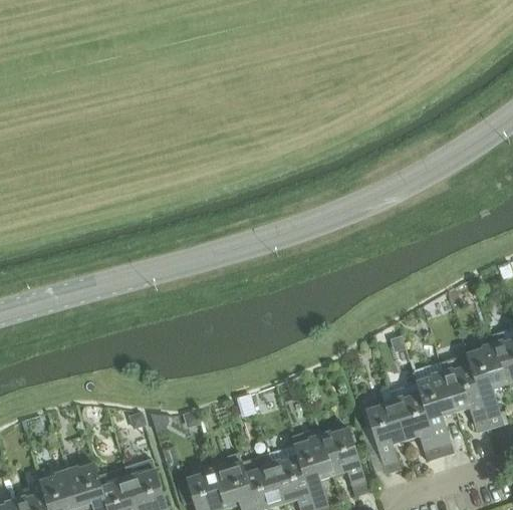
[(493,344),(492,344),(504,384),(512,379),(512,326),(490,334),(493,344)]
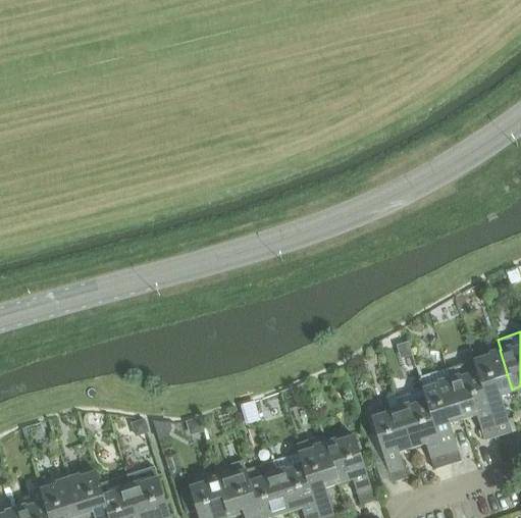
[(500,394),(512,390),(500,350),(473,358),(477,370),(478,370),(498,434),(511,429),(500,394)]
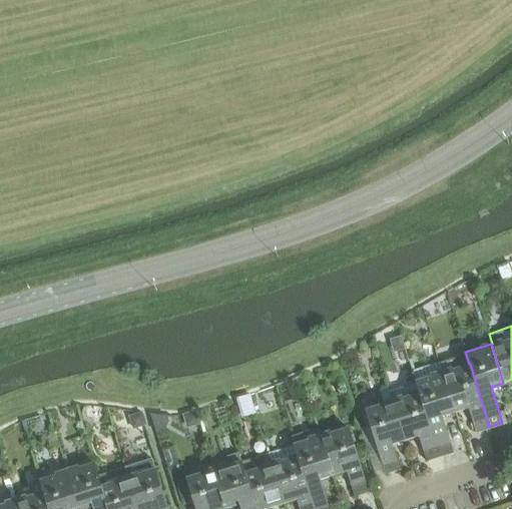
[(475,431),(489,427),(470,364),(469,364),(465,352),(438,361),(454,411),(468,407),(475,431)]
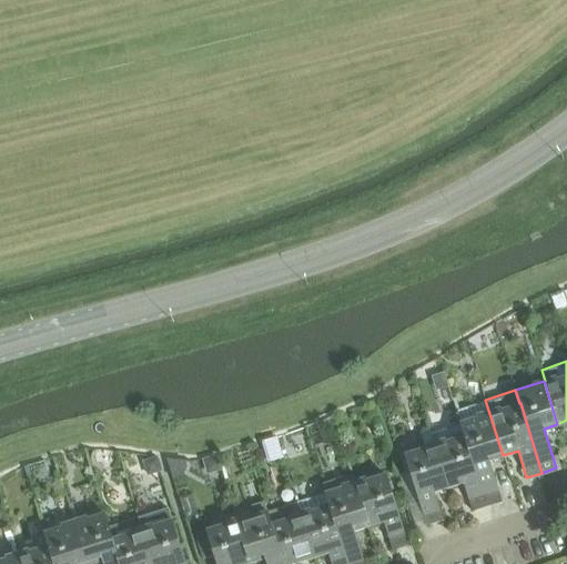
[(461,422),(464,435),(486,504),(500,500),(488,460),(503,455),(485,400),(457,409),(461,422)]
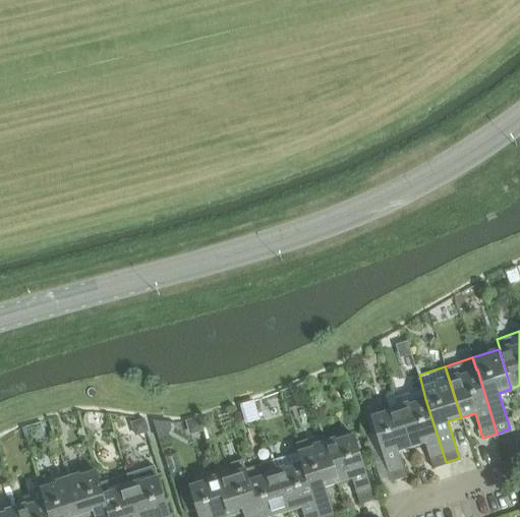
[(422,387),(394,396),(398,407),(410,446),(424,442),(432,466),(446,462),(425,399),(422,387)]
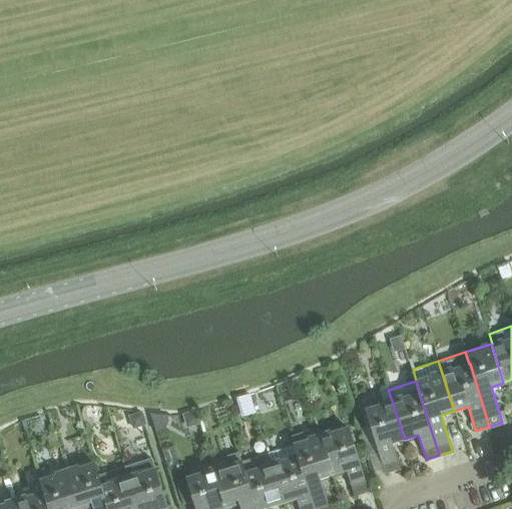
[(391,443),(404,439),(392,401),(388,390),(387,385),(379,388),(383,404),(365,410),(385,472),(399,468),(391,443)]
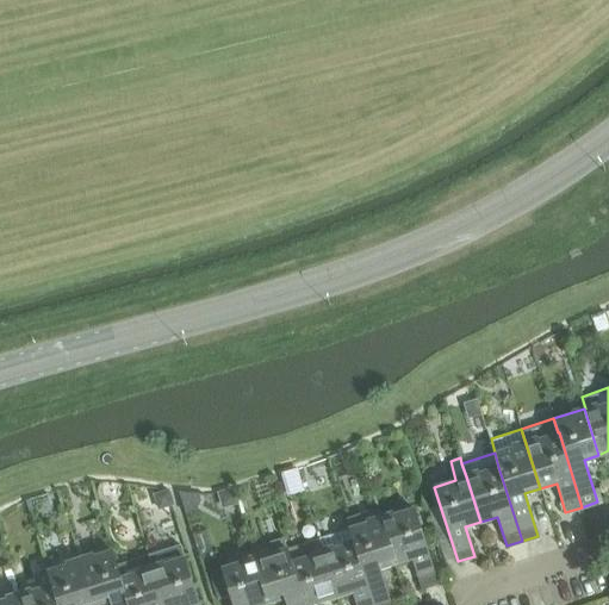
[(168,487),(151,492),(157,507),(173,503),(171,496),(168,487)]
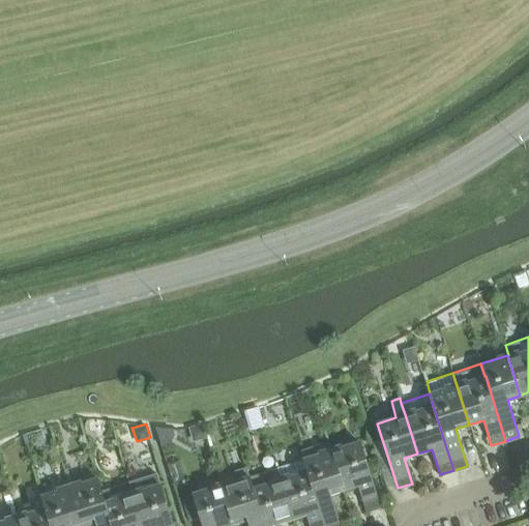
[(195,426),(188,428),(193,442),(205,438),(201,424),(195,426)]
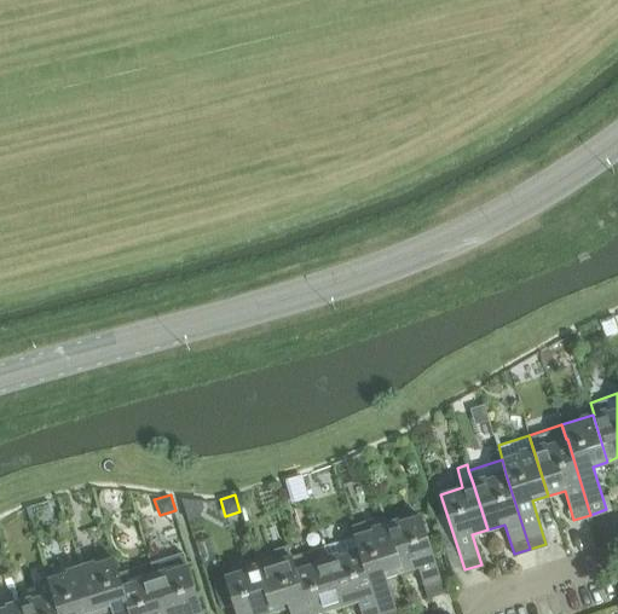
[(397,613),(386,577),(400,572),(386,525),(387,525),(383,514),(351,523),(353,536),(354,534),(358,549),(359,549),(379,613),(397,613)]
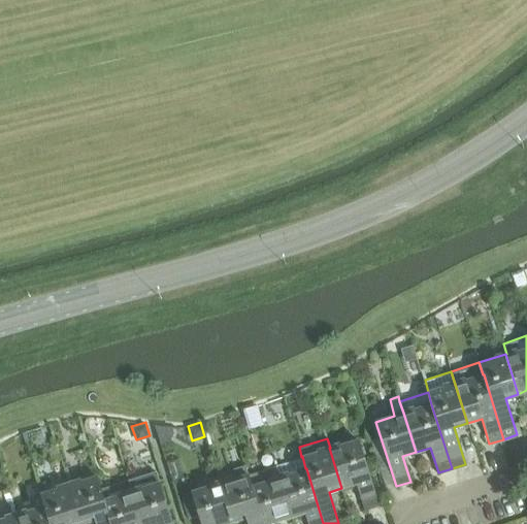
[(359,439),(330,448),(329,448),(341,488),(356,483),(364,509),(379,503),(359,439)]
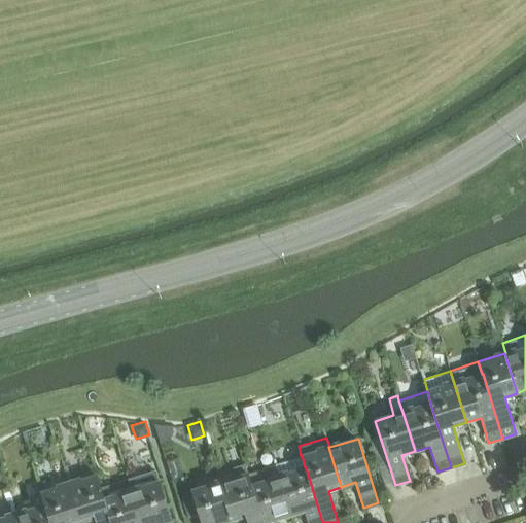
[(308,522),(322,522),(306,467),(305,467),(302,455),(301,456),(274,464),(290,516),(305,512),(308,522)]
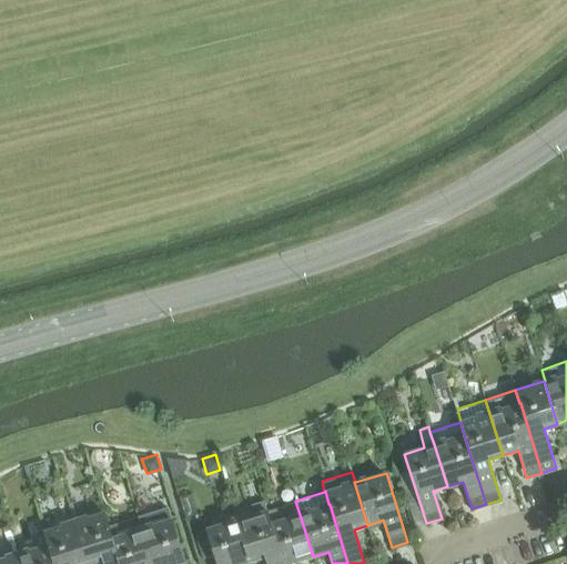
[(266,563),(283,563),(270,522),(271,522),(267,510),(266,510),(263,499),(232,509),(235,520),(249,562),(265,557),(266,563)]
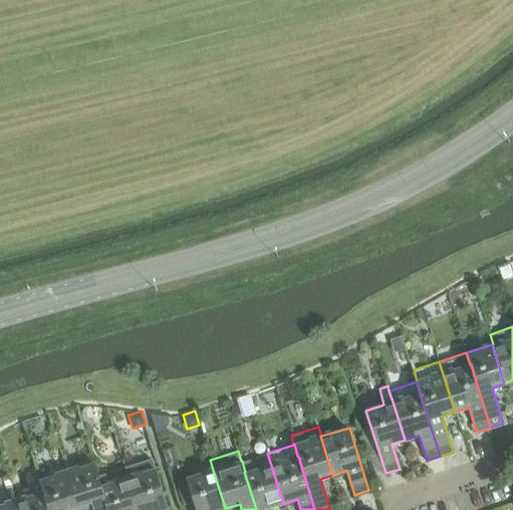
[(270,509),(269,507),(283,503),(267,453),(242,461),(245,472),(244,472),(256,509),(270,509)]
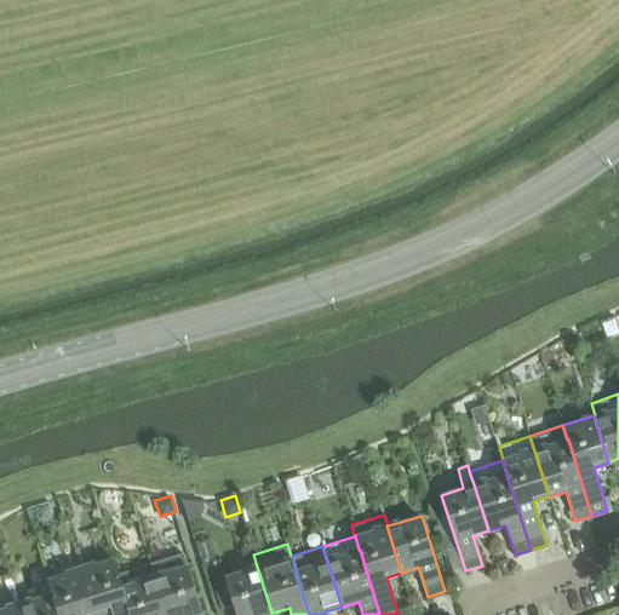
[(202,614),(183,551),(149,562),(154,575),(166,614),(202,614)]
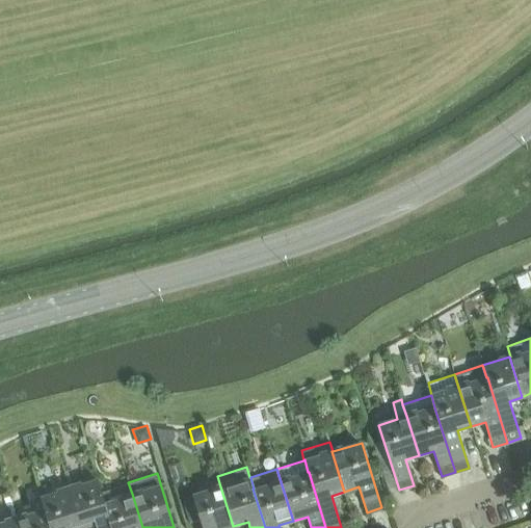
[(98,479),(81,484),(80,480),(68,483),(81,527),(96,523),(97,527),(112,527),(104,503),(105,503),(101,491),(98,479)]
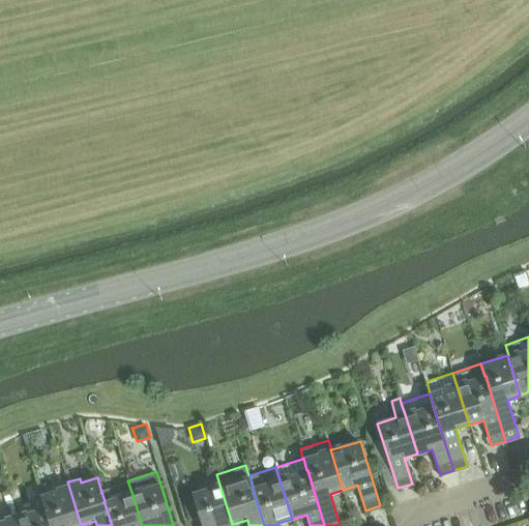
[(142,525),(131,492),(127,480),(100,489),(105,501),(104,501),(112,525),(142,525)]
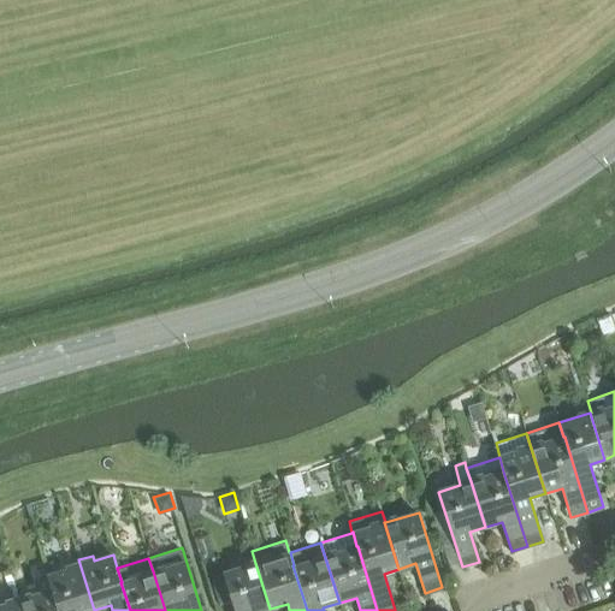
[(48,575),(52,589),(53,589),(59,610),(92,610),(94,610),(78,559),(64,564),(65,570),(48,575)]
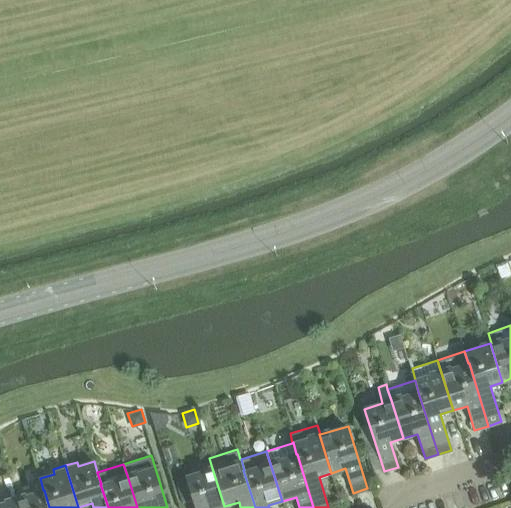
[(219,507),(224,506),(212,468),(186,476),(187,477),(176,480),(182,501),(193,498),(196,507),(219,507)]
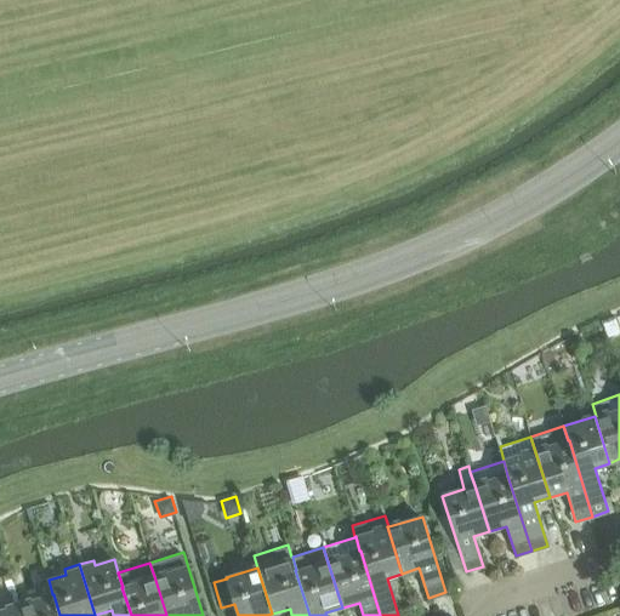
[(60,615),(53,594),(52,594),(32,600),(30,595),(18,599),(21,604),(23,615),(60,615)]
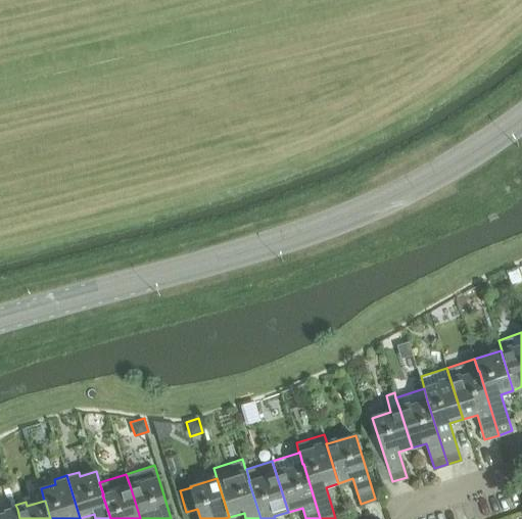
[(0,518),(19,518),(17,509),(15,505),(3,509),(4,513),(0,515),(0,518)]
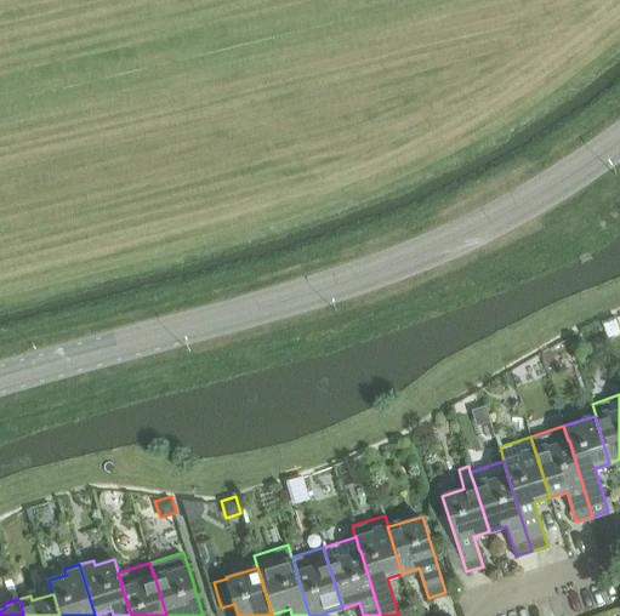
All buildings are outlined.
